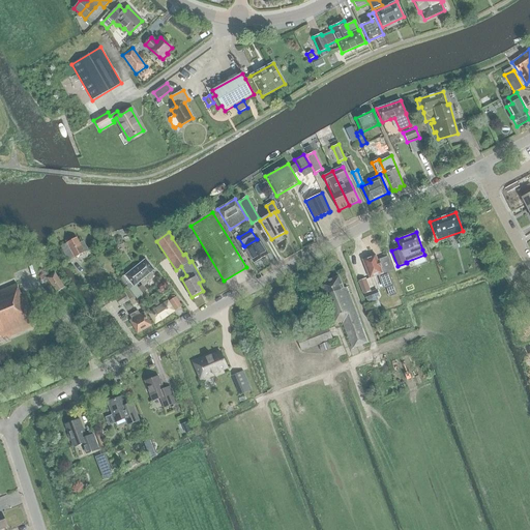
[(239,247),(243,245),(238,237),(235,240),(239,247)]
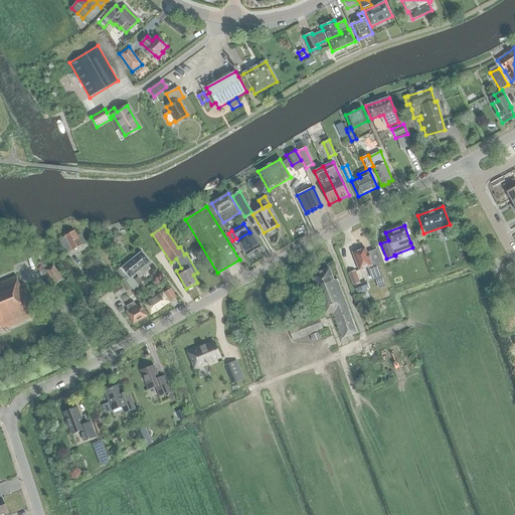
[(77,236),(74,231),(59,239),(66,253),(86,243),(80,234),(77,236)]
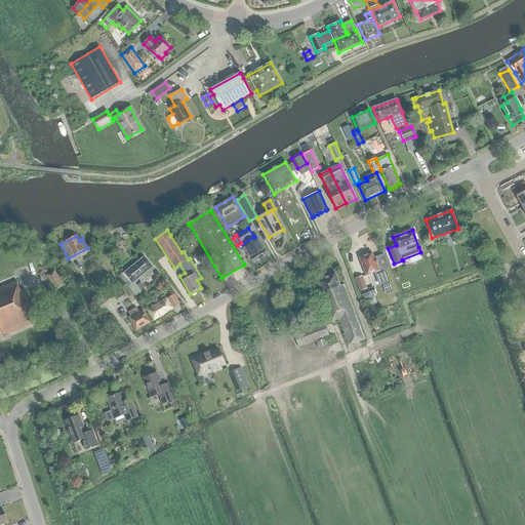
[(251,260),(266,252),(256,237),(242,245),(244,249),(251,260)]
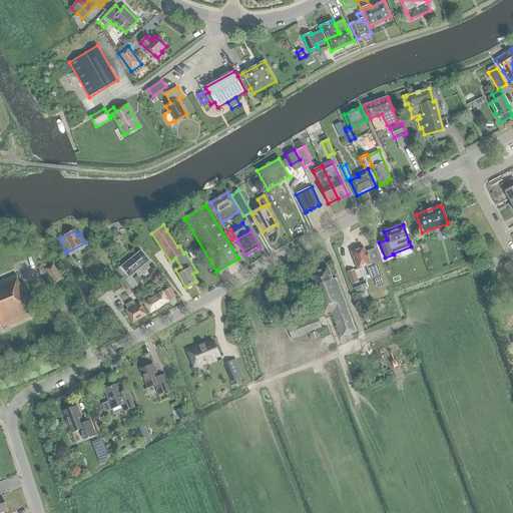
[(367,266),(372,278),(380,275),(376,263),(380,261),(376,249),(366,253),(363,246),(351,251),(358,269),(367,266)]
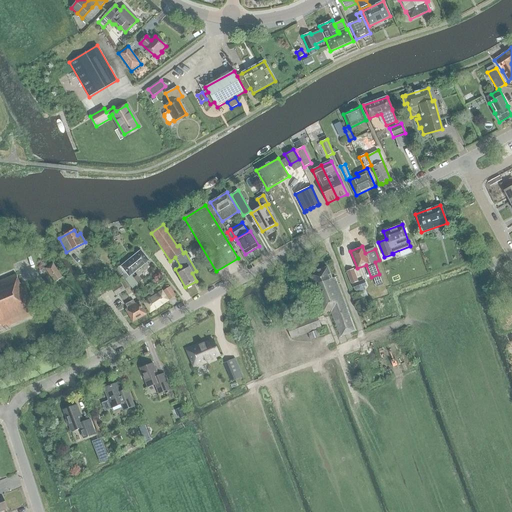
[(132,289),(138,285),(131,275),(149,261),(141,250),(121,266),(125,272),(122,275),(132,289)]
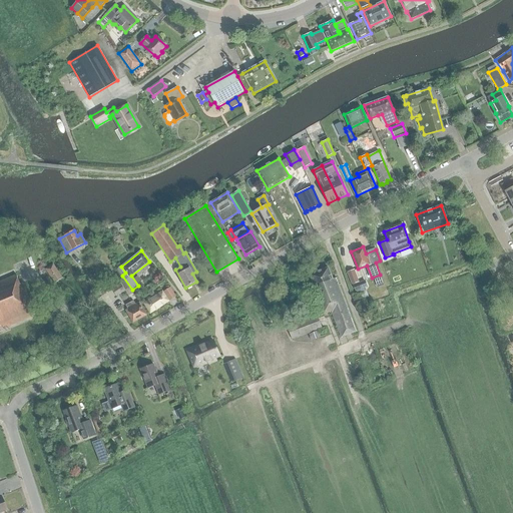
[(55,284),(62,279),(53,265),(45,270),(55,284)]
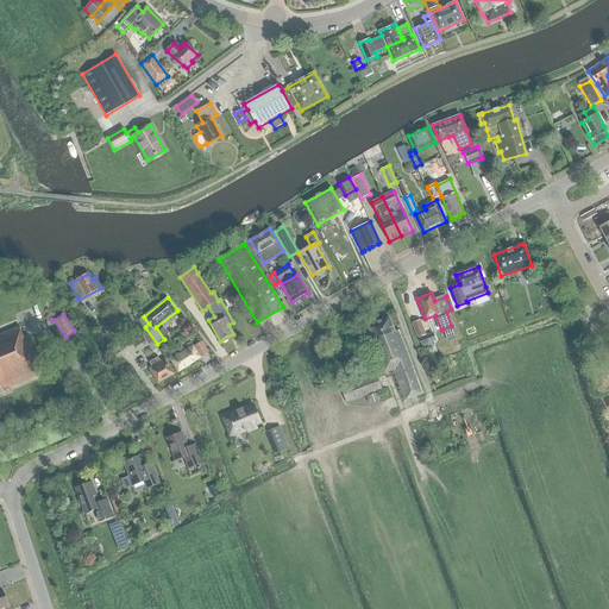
[(394,331),(389,318),(368,326),(372,340),(369,341),(381,375),(393,370),(403,401),(422,394),(397,330),(394,331)]
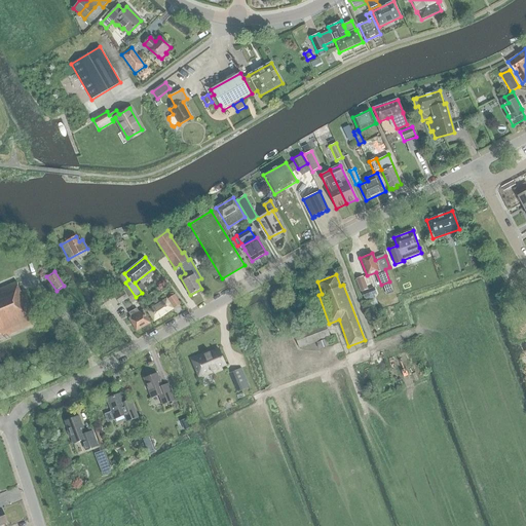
[(361,292),(368,289),(364,276),(355,279),(361,292)]
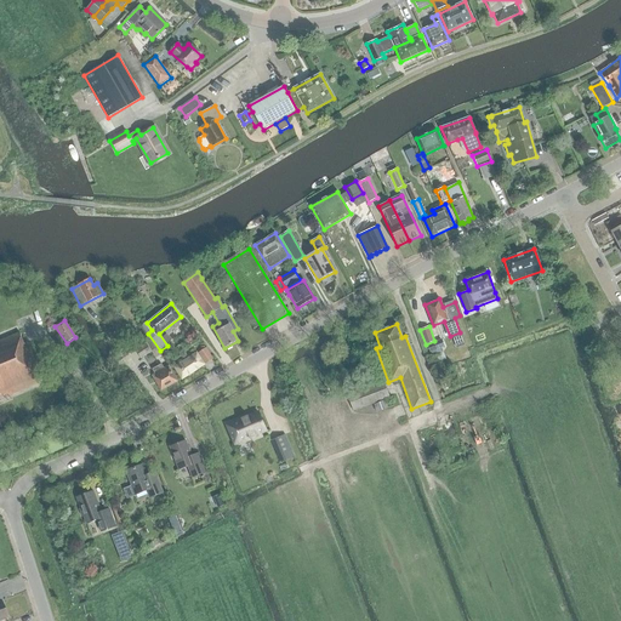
[(0,393),(1,393),(40,377),(27,343),(24,343),(21,332),(0,341),(0,393)]
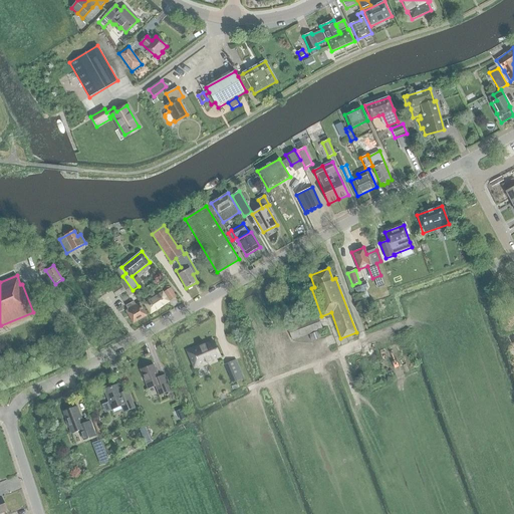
[(356,292),(368,287),(365,280),(353,286),(356,292)]
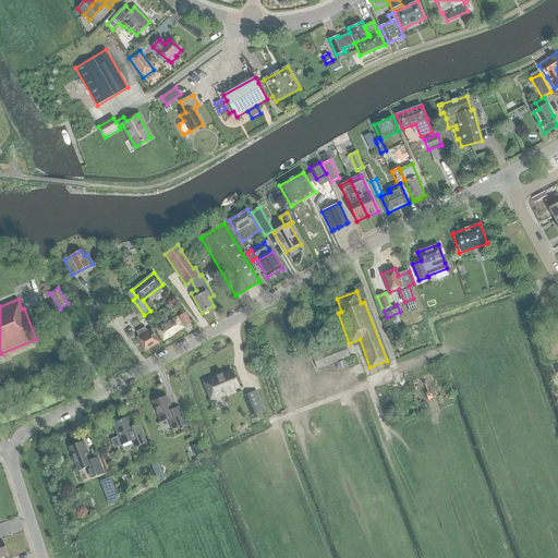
[(135,316),(141,314),(135,306),(122,315),(126,323),(135,316)]
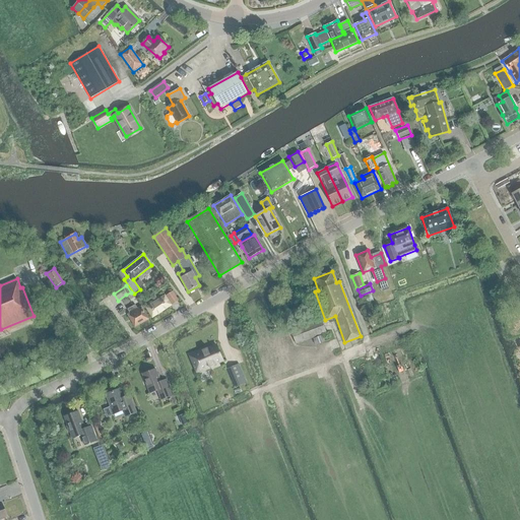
[(172,305),(178,301),(172,291),(167,296),(172,305)]
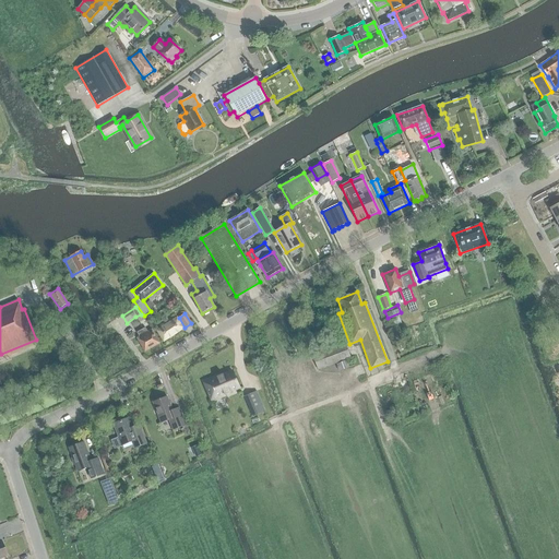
[(164,342),(183,329),(177,318),(157,331),(164,342)]
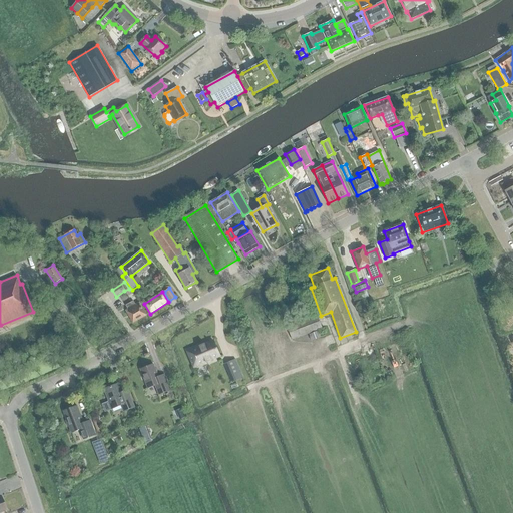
[(358,306),(370,301),(367,292),(355,297),(358,306)]
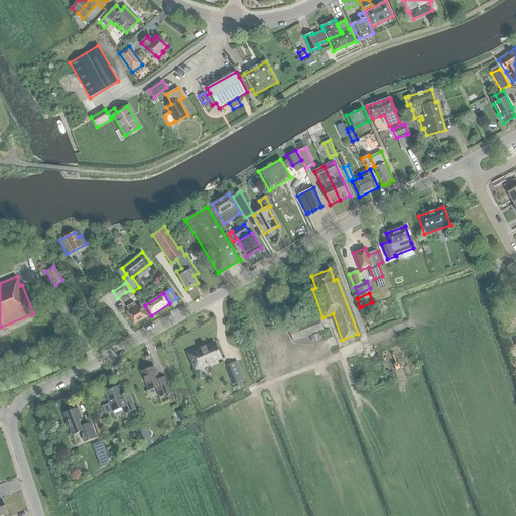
[(136,306),(134,302),(126,307),(128,310),(127,311),(134,325),(147,316),(139,304),(136,306)]
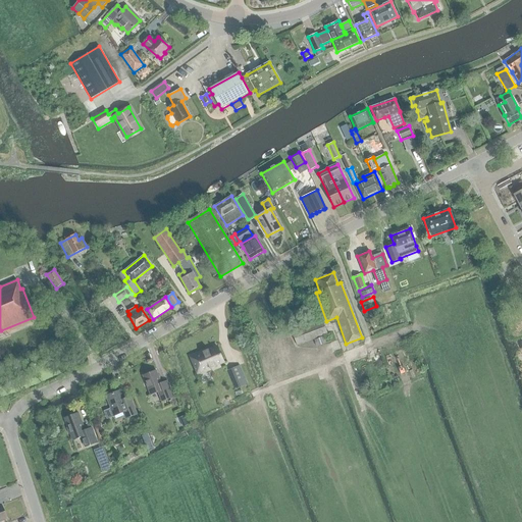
[(296,345),(327,333),(322,320),(292,331),(296,345)]
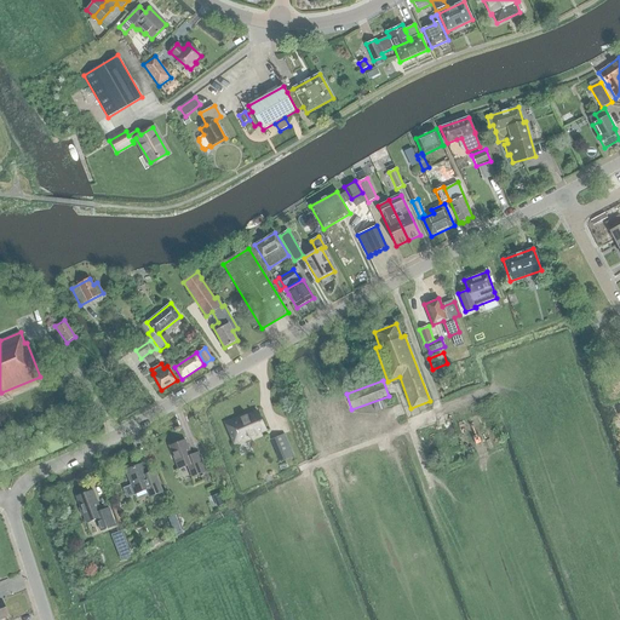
[(225,424),(235,446),(250,440),(248,437),(265,430),(258,412),(241,419),(240,418),(225,424)]
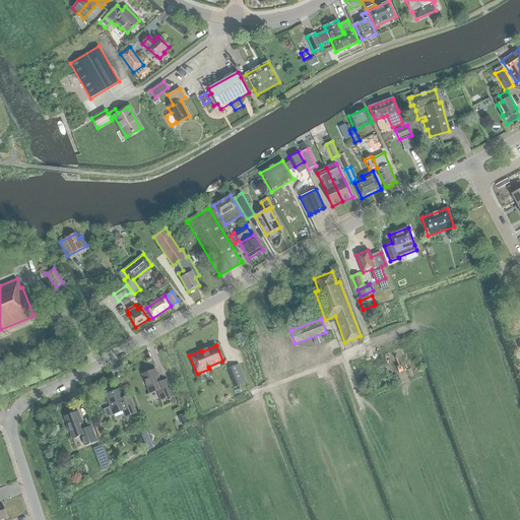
[(236,381),(244,377),(239,364),(230,368),(236,381)]
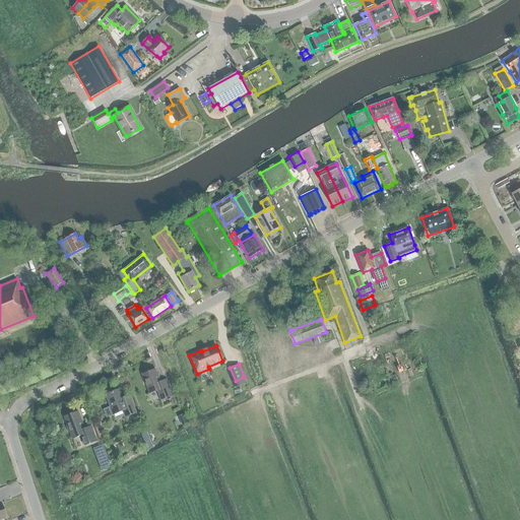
[(160,382),(155,370),(142,375),(149,393),(157,391),(160,400),(173,395),(167,380),(160,382)]
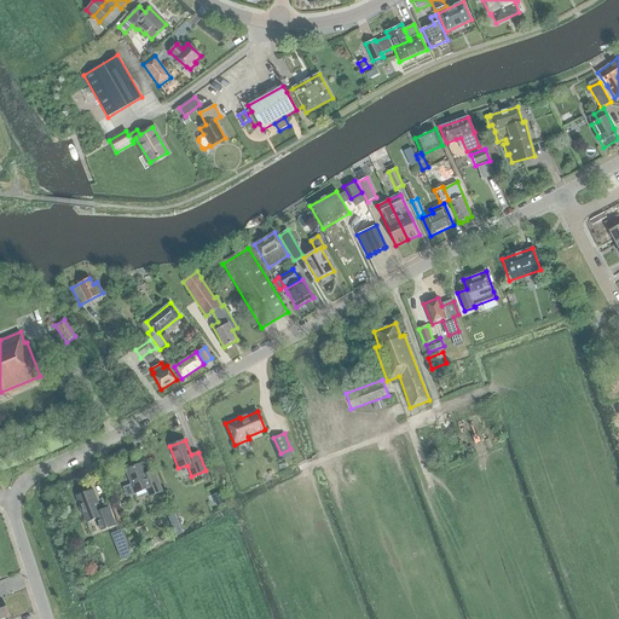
[(148,478),(142,463),(126,470),(132,485),(131,486),(133,493),(146,489),(149,497),(162,491),(156,475),(148,478)]
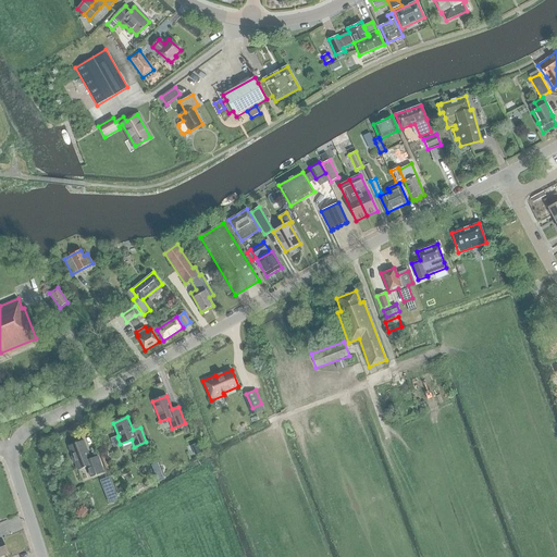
[(90,459),(83,441),(69,446),(72,456),(71,457),(73,463),(75,462),(77,470),(86,467),(90,477),(103,472),(98,457),(90,459)]
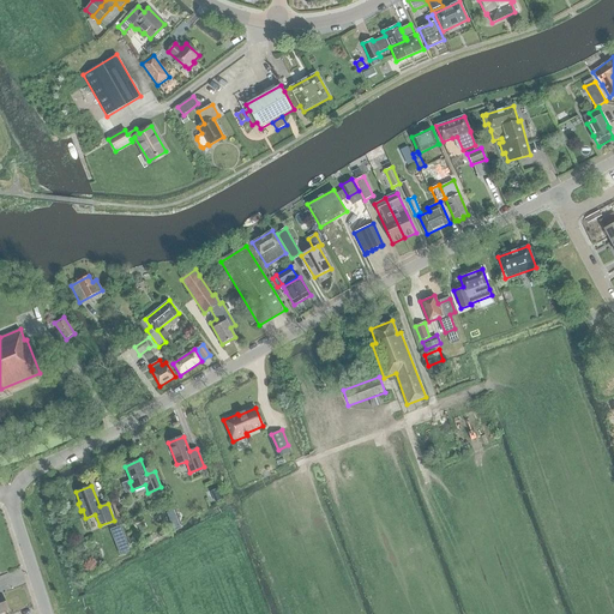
[(166,513),(173,530),(180,527),(173,510),(166,513)]
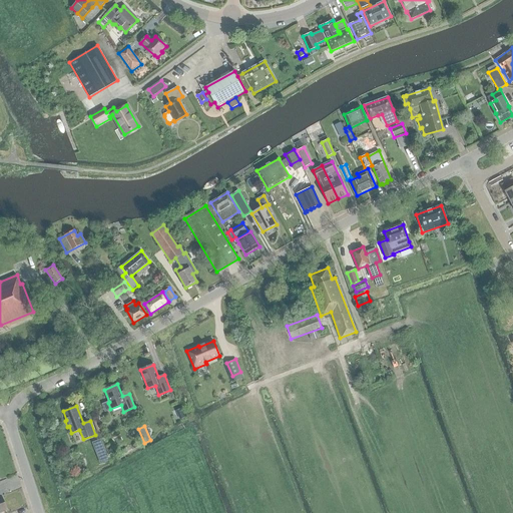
[(106,452),(101,439),(95,442),(101,455),(106,452)]
